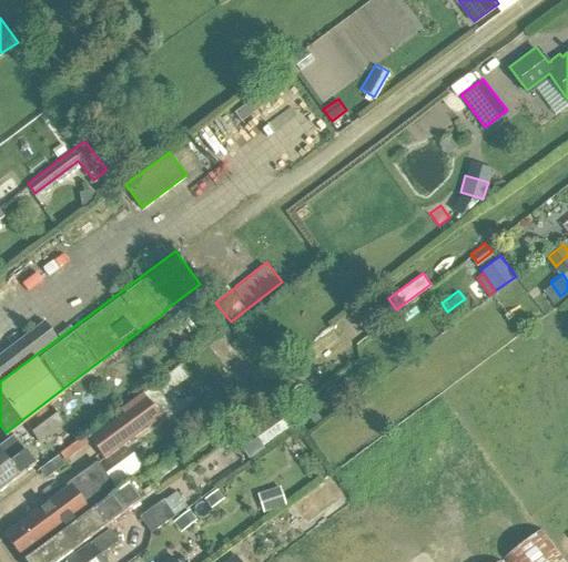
[(398,310),(405,318),(418,309),(412,300),(398,310)]
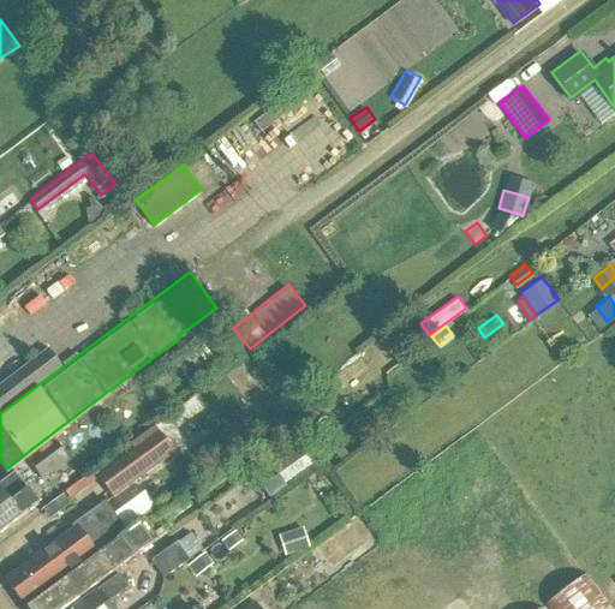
[(198,341),(187,350),(193,357),(204,348),(198,341)]
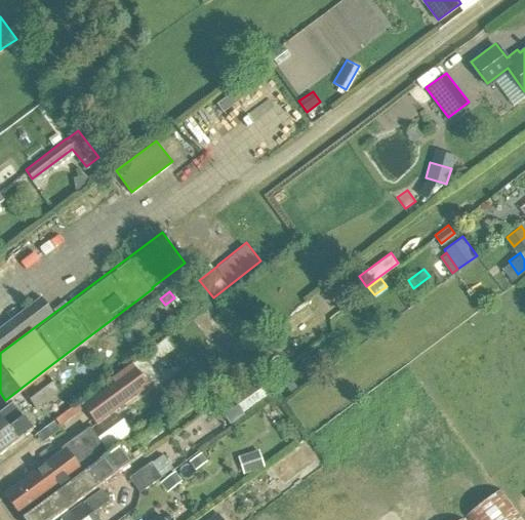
[(40,294),(0,324),(0,349),(2,352),(53,313),(40,294)]
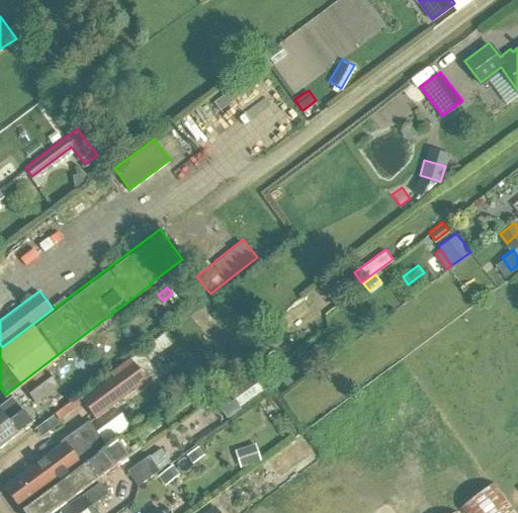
[(115,372),(83,397),(96,415),(147,377),(134,359),(132,356),(112,369),(115,372)]
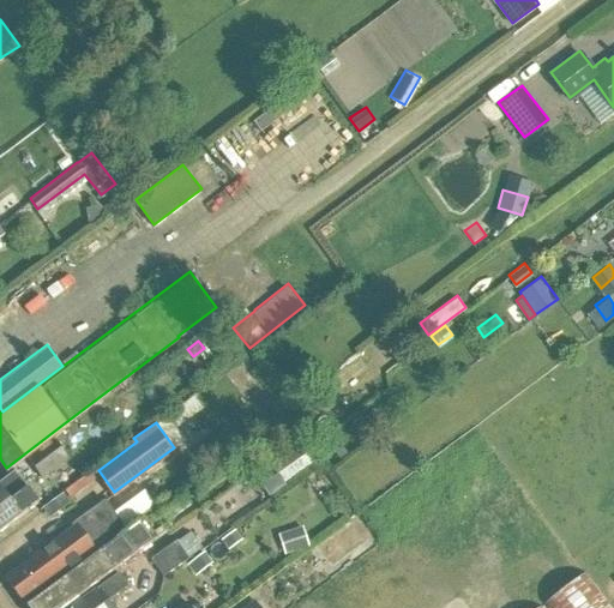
[(42,476),(68,456),(54,435),(26,456),(42,476)]
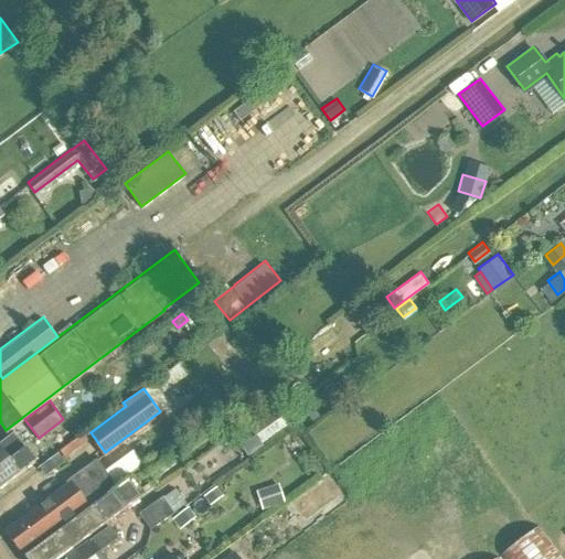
[(256,433),(262,441),(287,422),(275,406),(249,423),(256,433)]
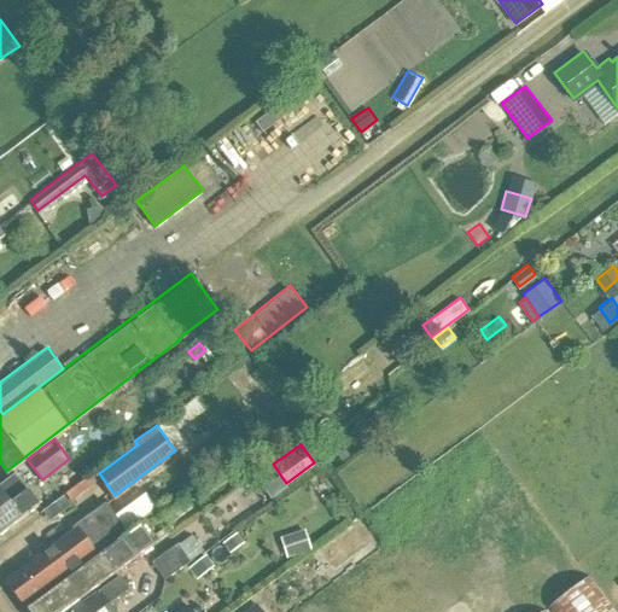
[(0,531),(39,502),(17,473),(0,485),(0,531)]
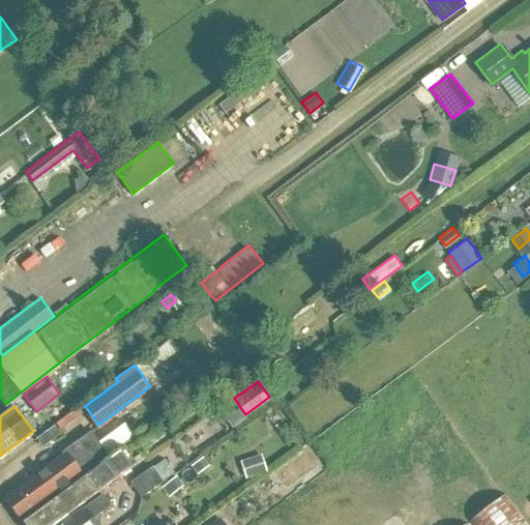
[(247,416),(245,414),(240,407),(226,417),(232,427),(247,416)]
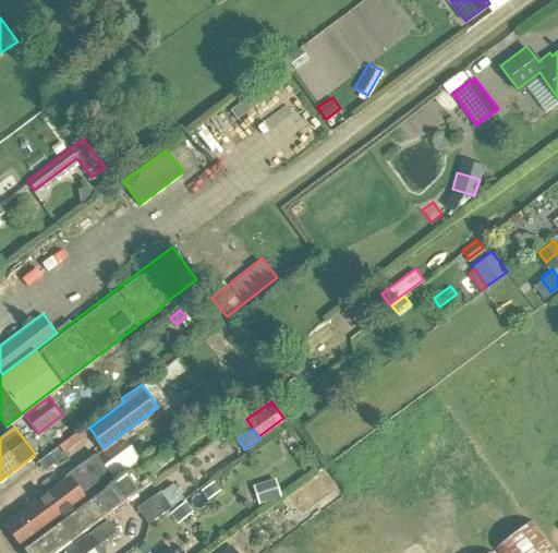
[(29,552),(52,552),(178,461),(164,442),(143,457),(152,470),(140,479),(132,468),(25,547),(29,552)]
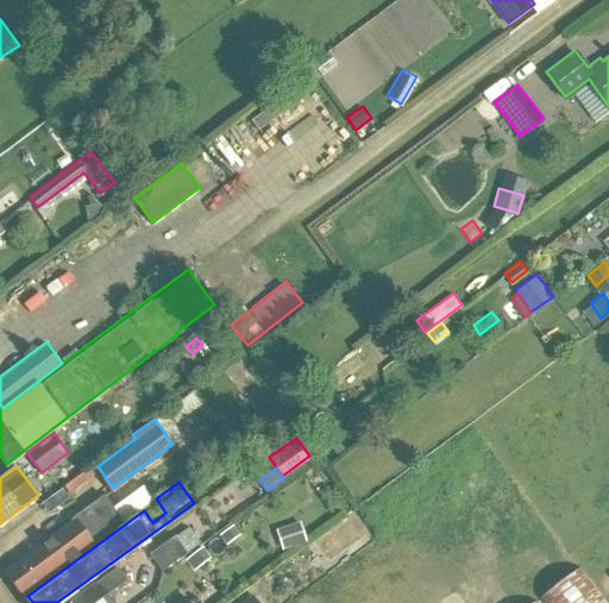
[(62,485),(42,498),(48,508),(68,495),(62,485)]
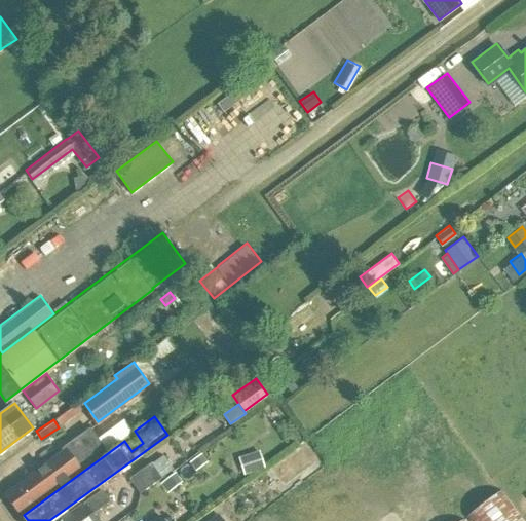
[(21,513),(94,459),(91,456),(104,447),(97,437),(89,428),(73,440),(75,442),(6,493),(21,513)]
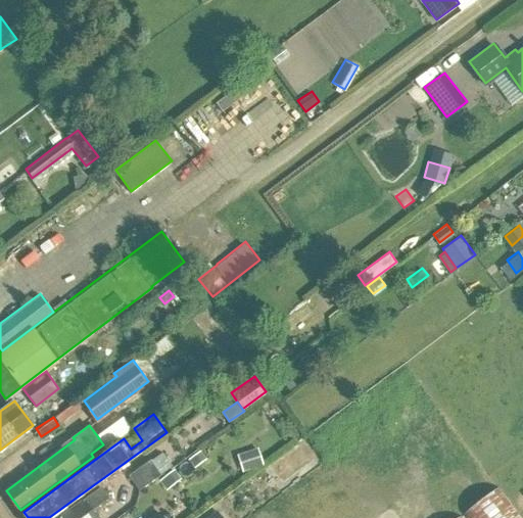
[(272,464),(282,477),(316,452),(306,438),(272,464)]
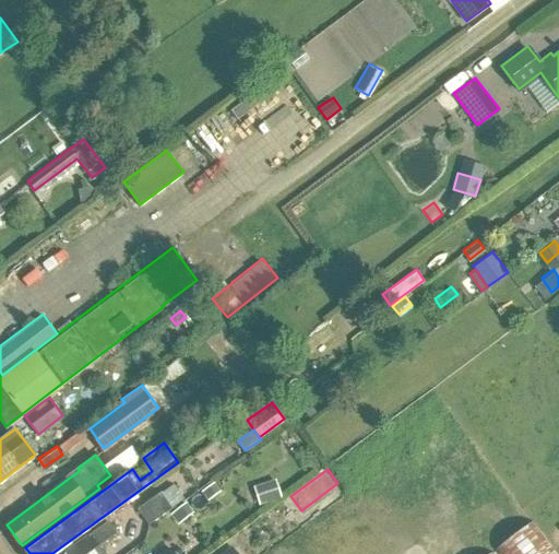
[(259,503),(282,496),(275,478),(253,484),(259,503)]
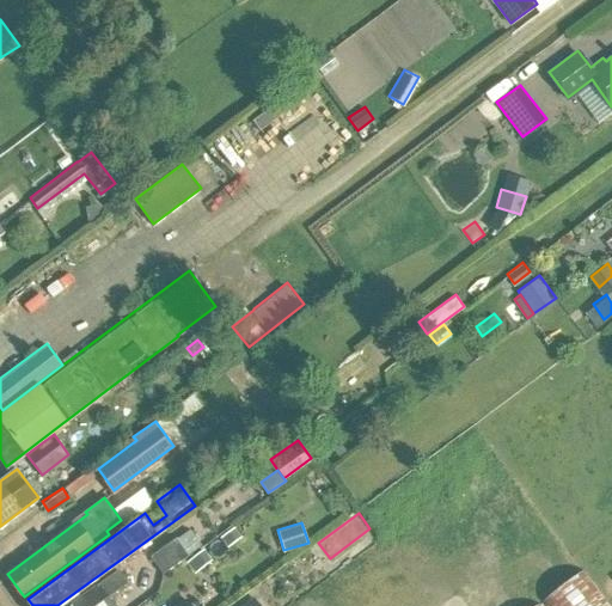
[(227,545),(242,536),(234,526),(220,536),(227,545)]
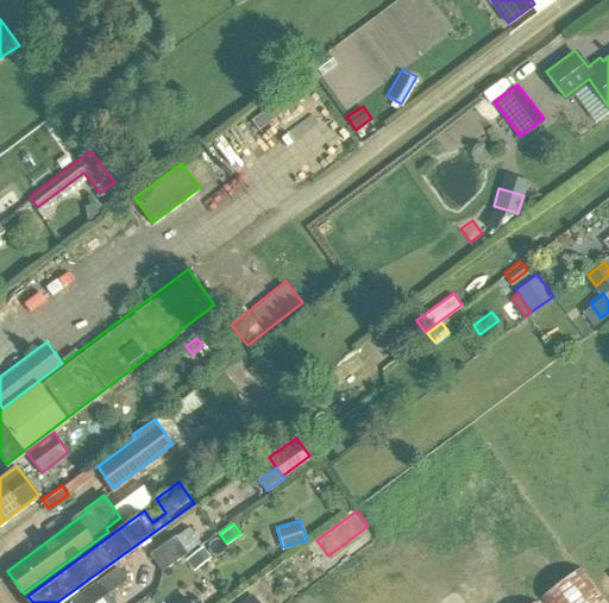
[(162,569),(187,551),(174,533),(149,551),(162,569)]
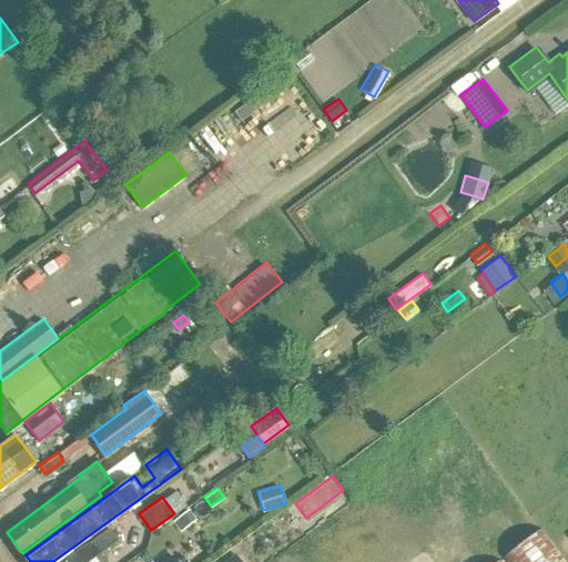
[(185,527),(196,518),(189,508),(178,515),(185,527)]
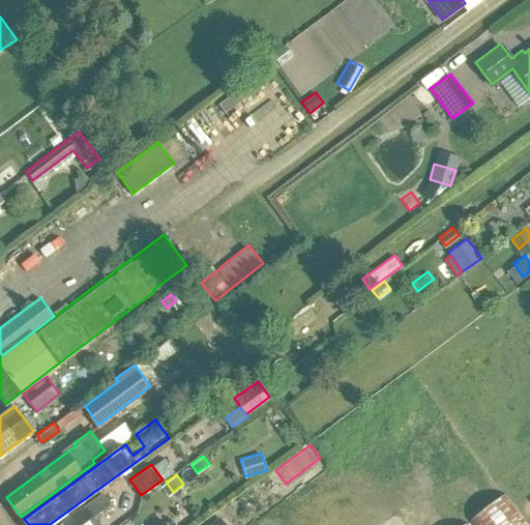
[(529,524),(529,522),(506,491),(471,519),(475,524),(529,524)]
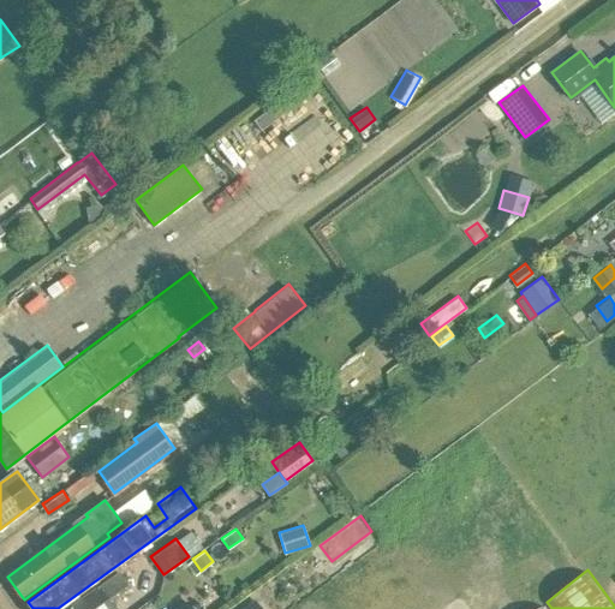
[(129,583),(119,571),(71,607),(73,608),(113,608),(115,608),(108,598),(129,583)]
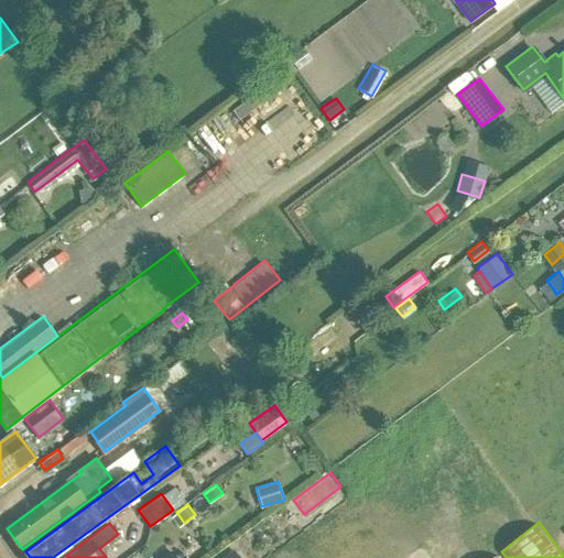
[(179,557),(171,548),(158,557),(179,557)]
